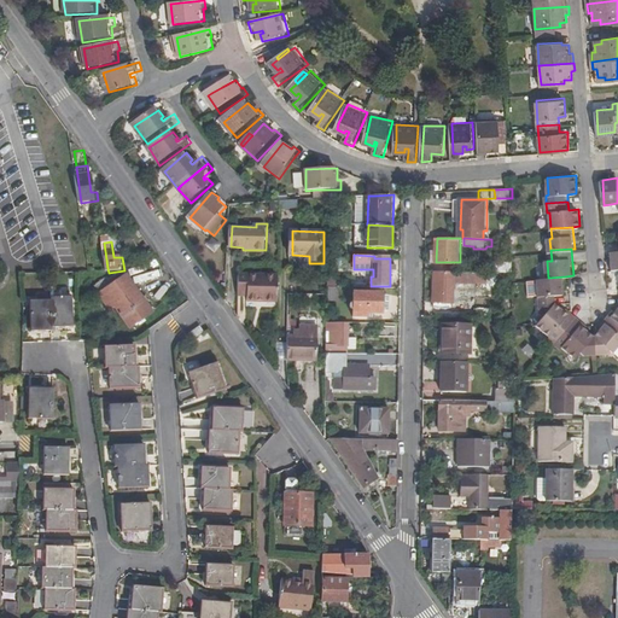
[(514,270),(513,260),(493,260),(493,270),(514,270)]
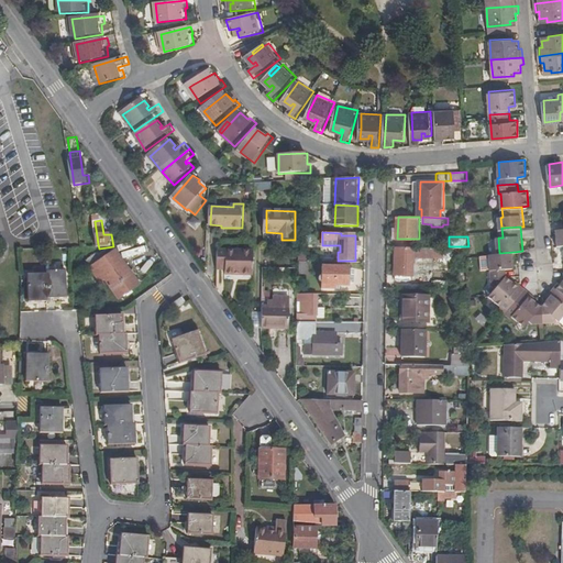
[(441,245),(397,245),(397,278),(415,279),(415,260),(416,253),(441,253),(441,245)]
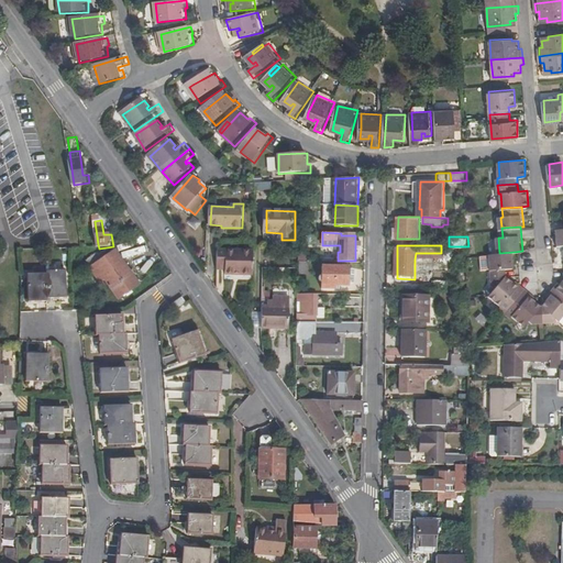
[(446,256),(446,246),(441,245),(441,253),(416,253),(415,260),(418,260),(418,256),(446,256)]
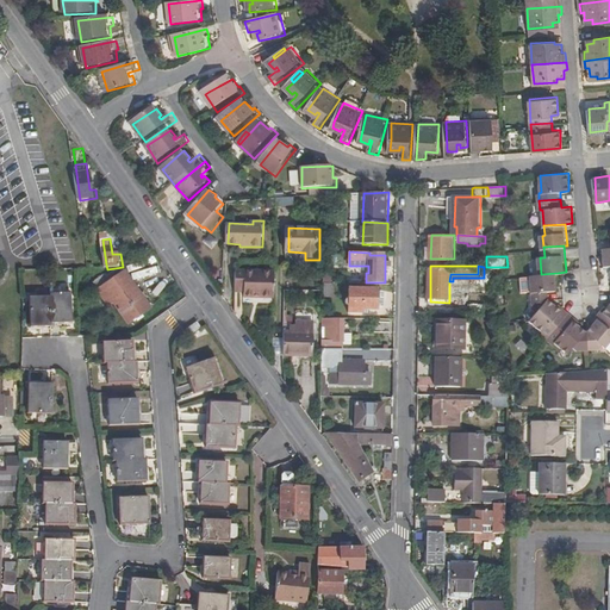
[(155,311),(130,269),(100,287),(111,305),(114,303),(129,325),(155,311)]
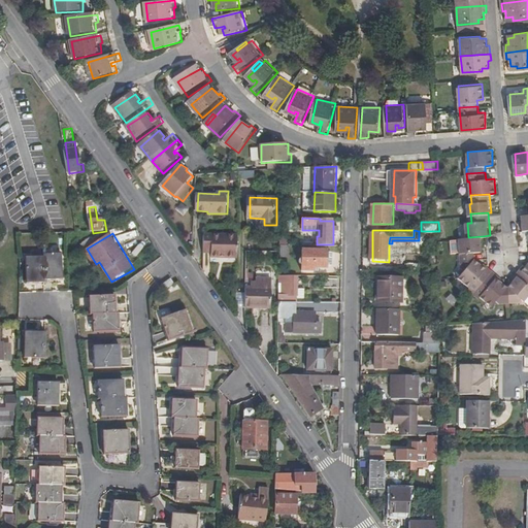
[(239,234),(205,234),(205,253),(215,253),(215,257),(239,258),(239,234)]
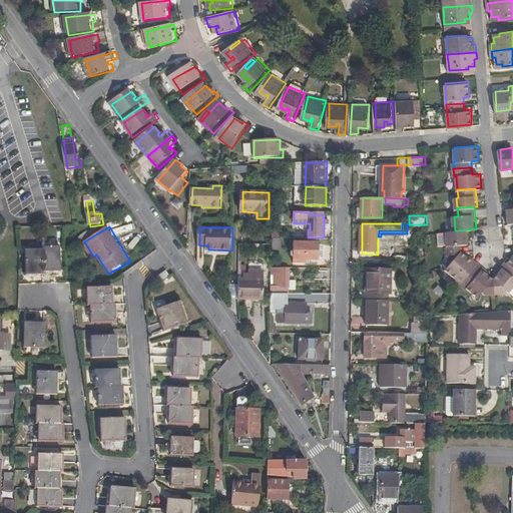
[(469,229),(455,230),(448,231),(449,257),(454,260),(463,251),(463,249),(463,244),(471,244),(469,229)]
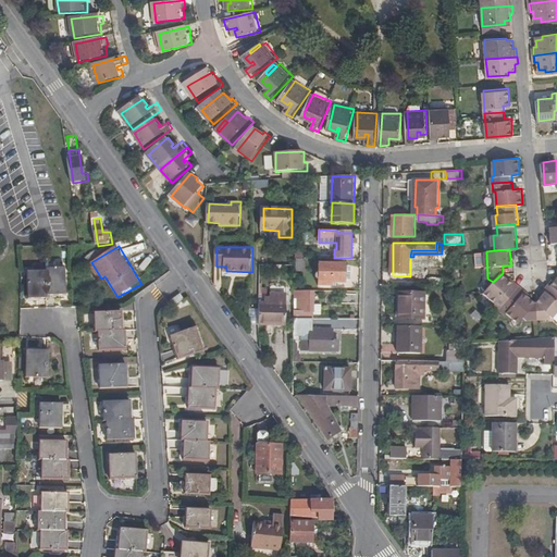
[(297,267),(296,270),(307,270),(307,258),(304,258),(297,258),(297,267)]
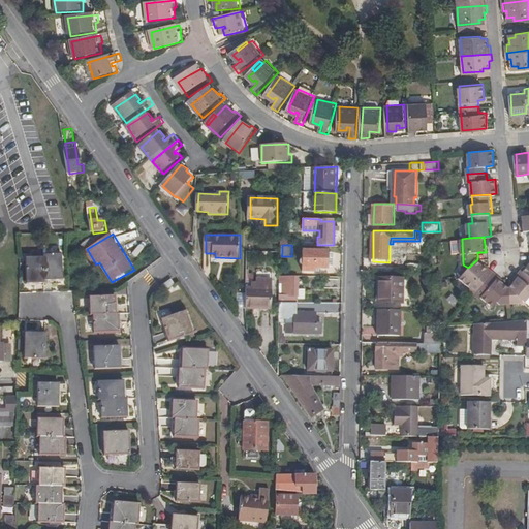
[(329,250),(303,249),(303,270),(315,271),(315,267),(329,267),(329,250)]
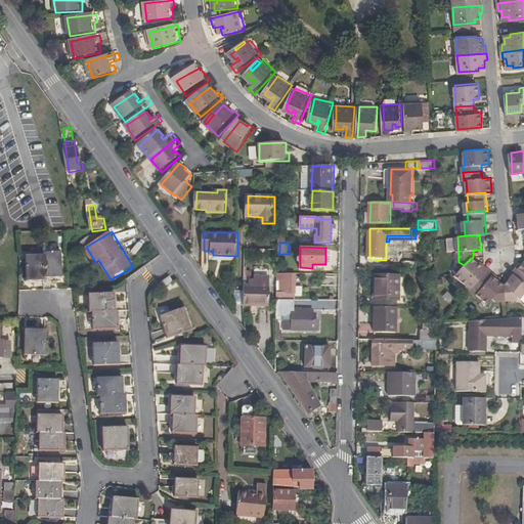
[(45,258),(28,258),(29,285),(62,284),(61,257),(47,258),(45,258)]
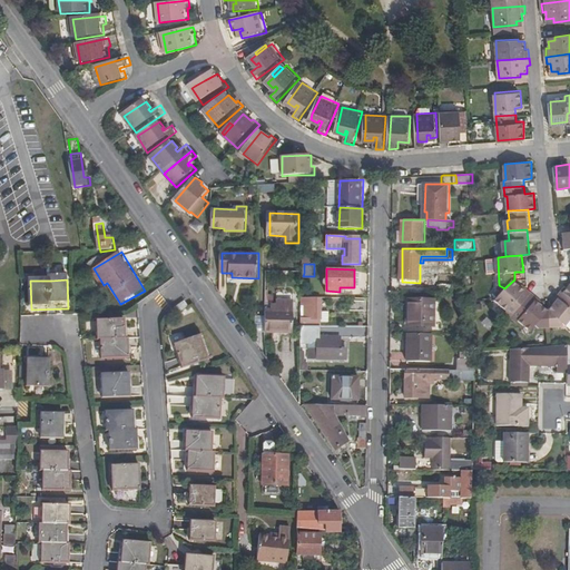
[(514,279),(504,288),(497,300),(509,310),(508,311),(513,315),(531,294),(514,279)]
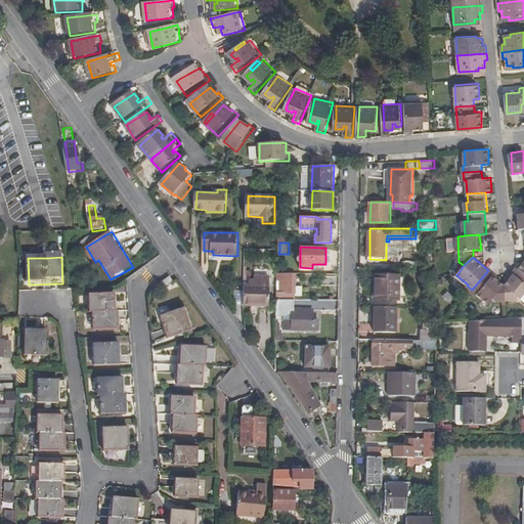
[(506,284),(507,300),(516,299),(519,296),(521,297),(523,293),(523,270),(519,267),(506,284)]
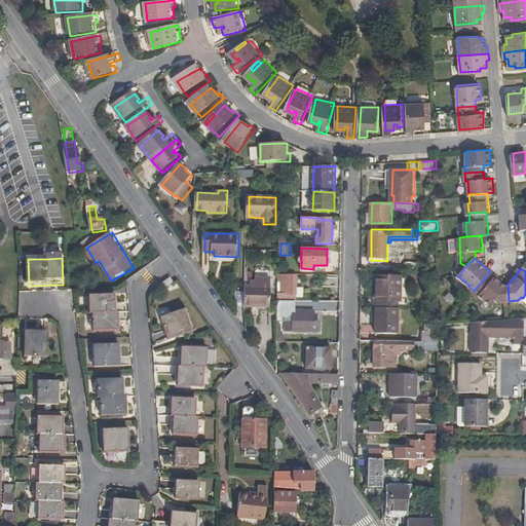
[(490,271),(474,291),(480,296),(481,295),(492,304),(496,300),(498,301),(509,301),(508,285),(490,271)]
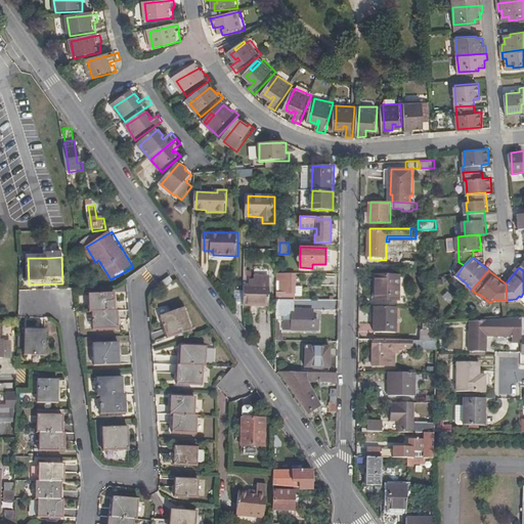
[(298,291),(299,271),(279,271),(278,271),(278,296),(294,296),(297,296),(297,291),(298,291)]
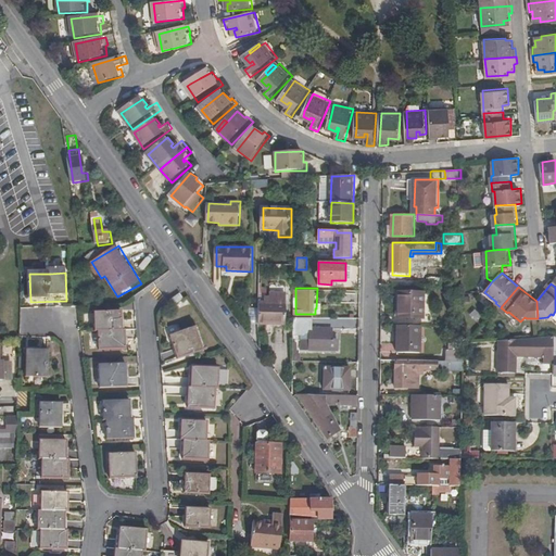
[(426,317),(426,289),(396,288),(396,316),(426,317)]
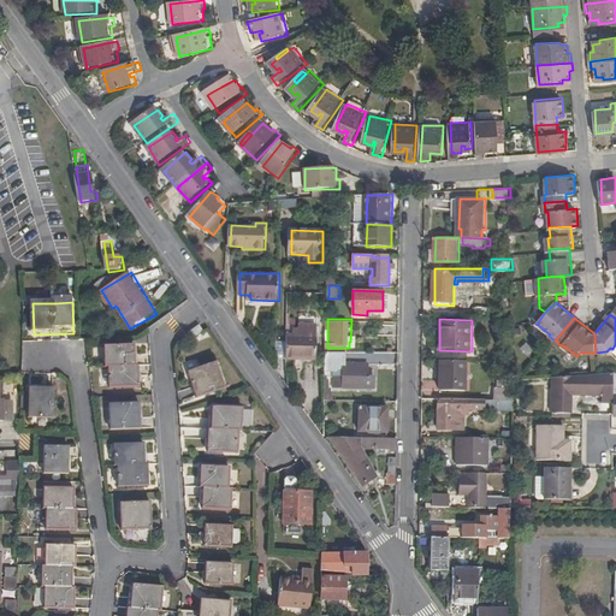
[(318,326),(300,325),(300,335),(318,336),(318,326)]
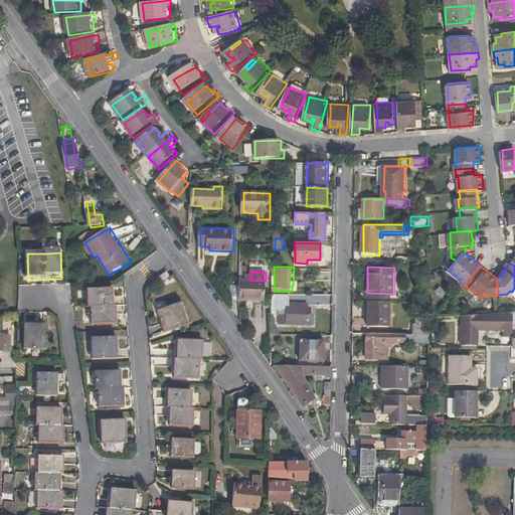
[(174,279),(171,274),(162,280),(165,285),(174,279)]
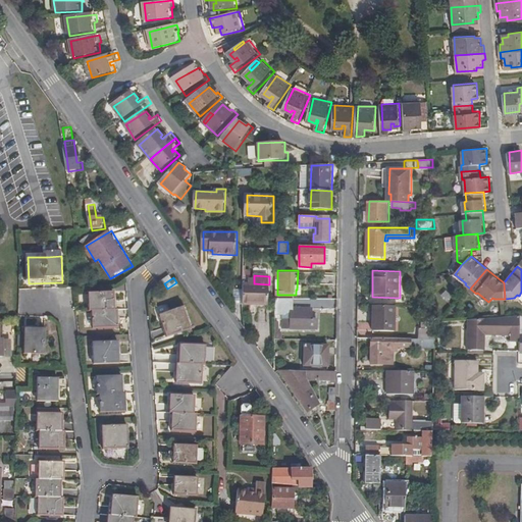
[(244,283),(243,308),(260,309),(261,306),(268,306),(269,284),(254,283),(244,283)]
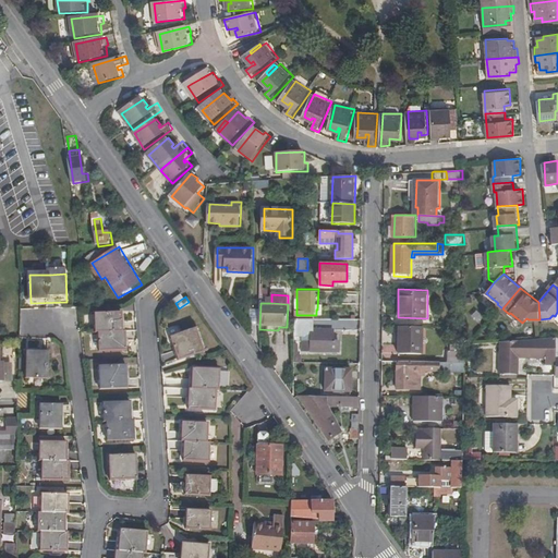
[(313,326),(313,315),(296,315),(296,331),(303,331),(302,346),(340,347),(340,337),(334,337),(334,326),(313,326)]
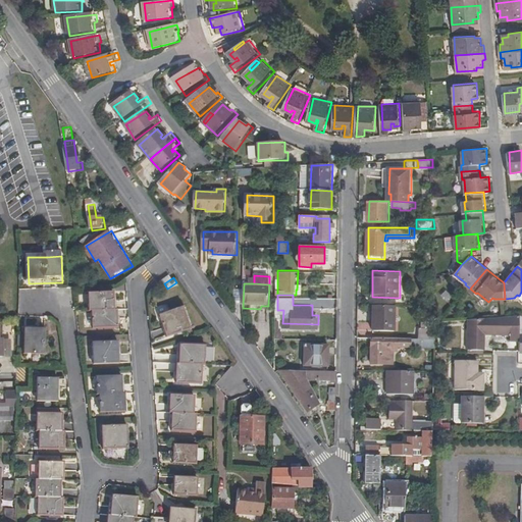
[(92,315),(116,314),(115,296),(88,298),(88,315),(92,315)]
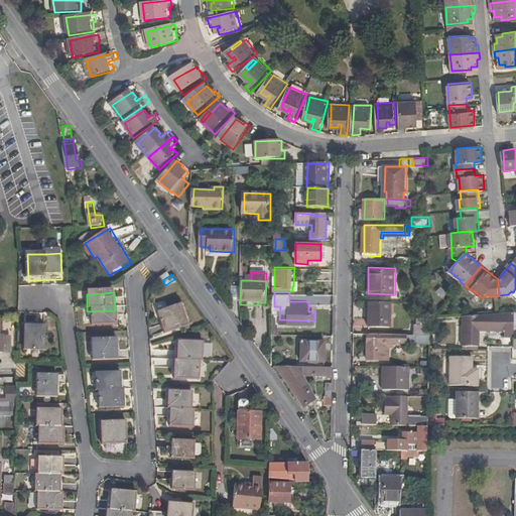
[(391,325),(392,299),(370,299),(370,325),(391,325)]
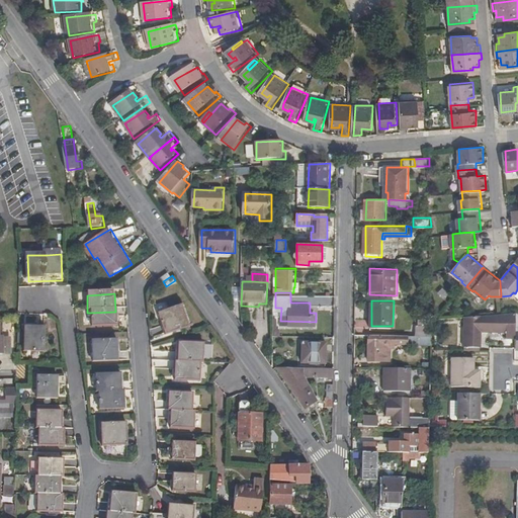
[(168,336),(192,328),(185,307),(161,315),(168,336)]
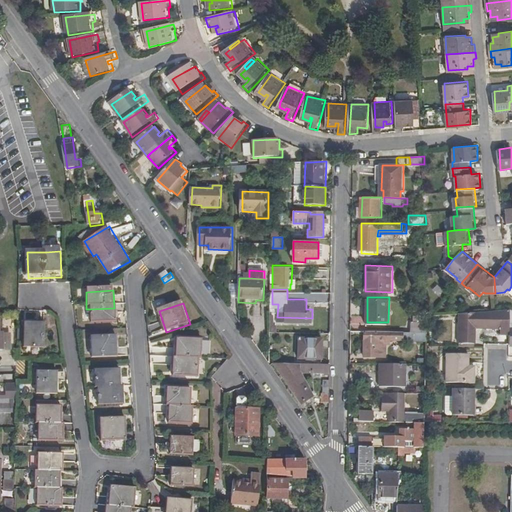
[(468,317),(461,317),(461,343),(477,344),(477,325),(504,326),(504,331),(511,331),(511,328),(511,306),(468,310),(468,317)]
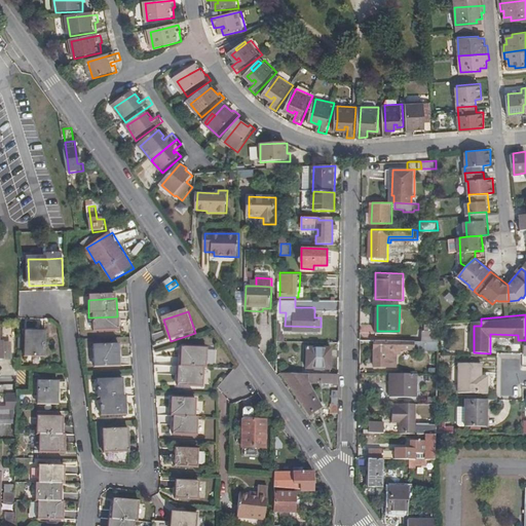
[(119,316),(117,316),(92,317),(92,336),(120,335),(119,316)]
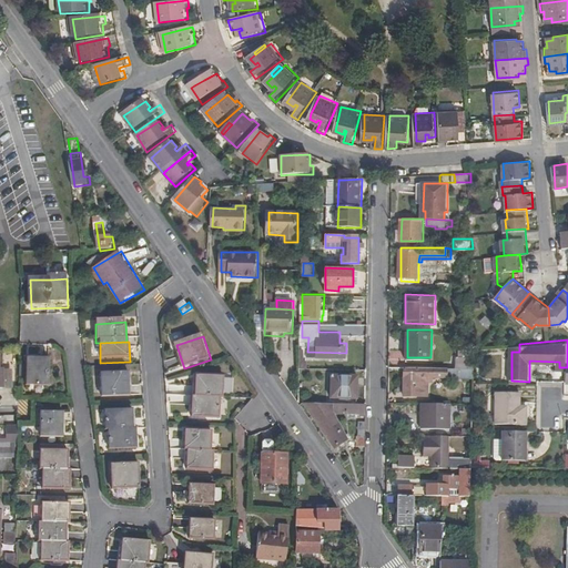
[(459,354),(458,365),(476,365),(476,354),(462,354),(459,354)]
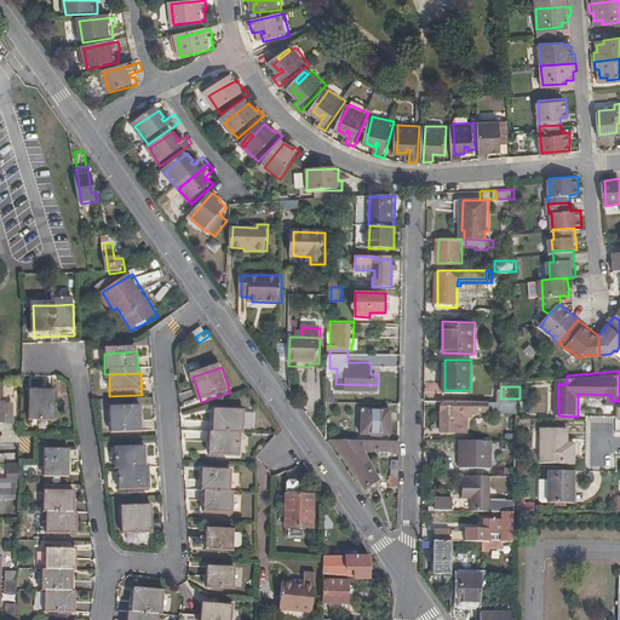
[(53,388),(29,388),(29,419),(53,419),(53,388)]
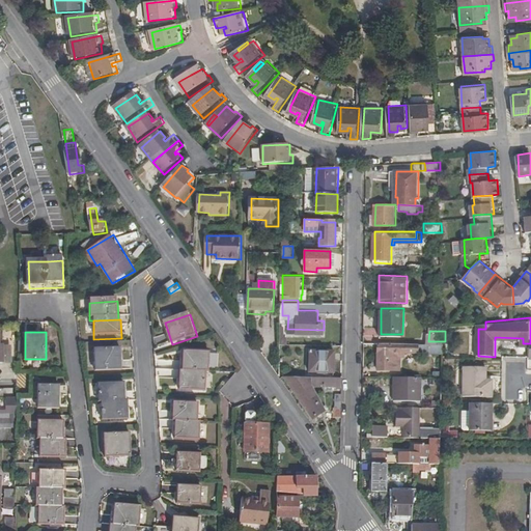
[(444,352),(445,341),(428,341),(379,340),(379,345),(379,367),(401,368),(401,355),(401,351),(404,351),(444,352)]
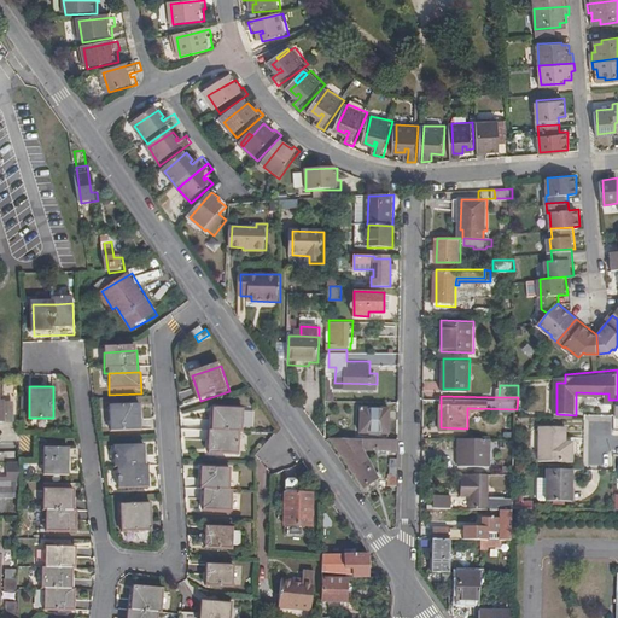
[(4,401),(5,421),(15,421),(13,401),(4,401)]
